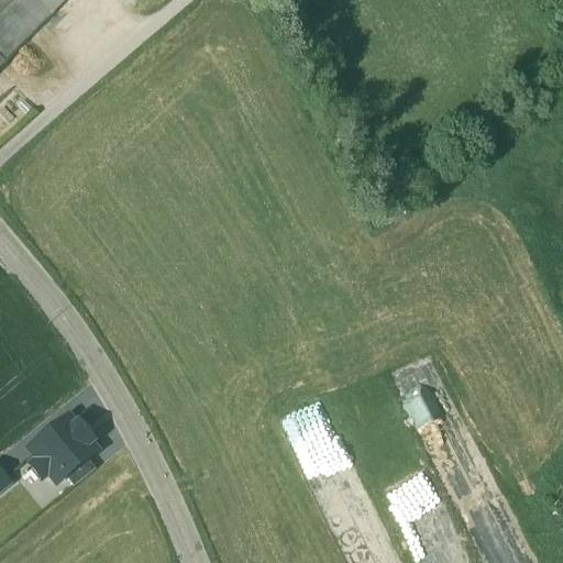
[(0,0),(0,18),(18,0),(0,0)]
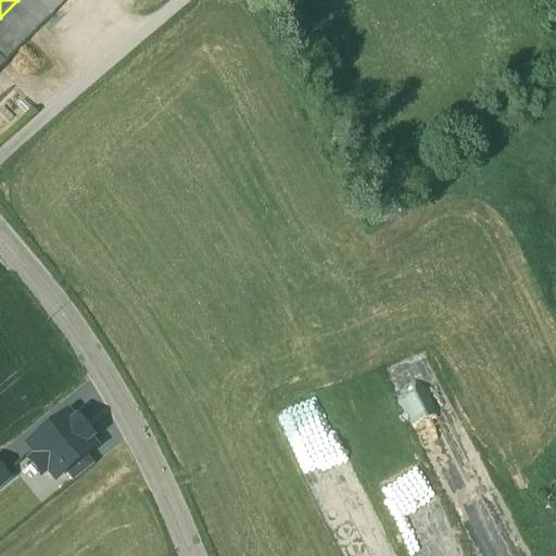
[(0,67),(52,15),(35,0),(17,0),(0,17),(0,67)]
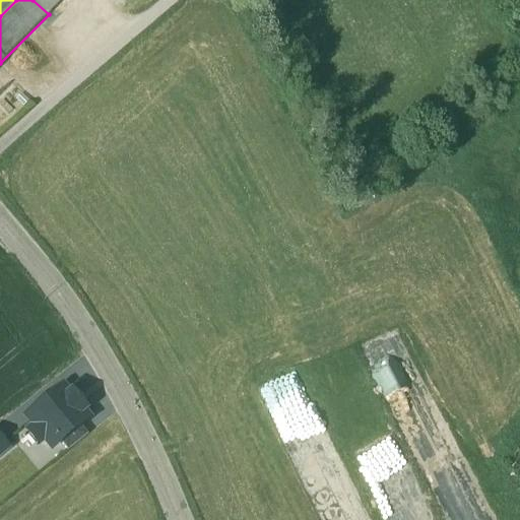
[(33,0),(49,14),(62,0),(33,0)]
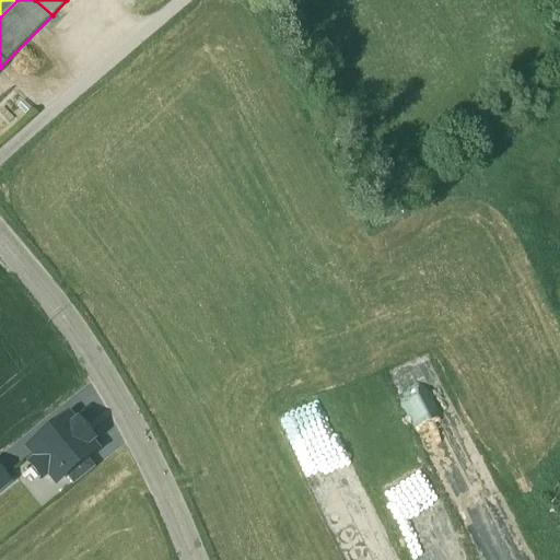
[(475,559),(501,559),(420,381),(398,391),(475,559)]
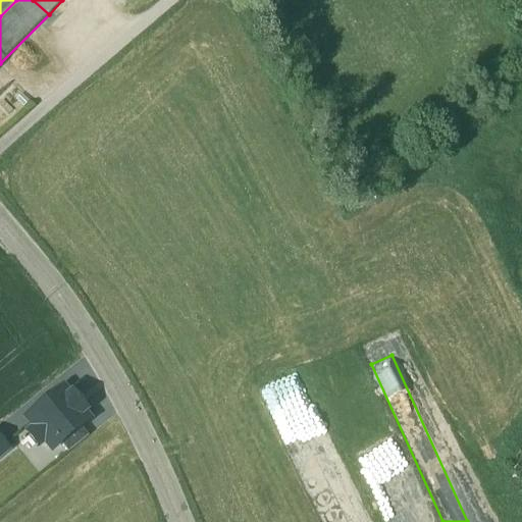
[(81,428),(89,422),(83,415),(86,413),(71,396),(69,398),(63,390),(27,420),(34,429),(28,434),(38,448),(45,442),(52,452),(60,446),(81,428)]
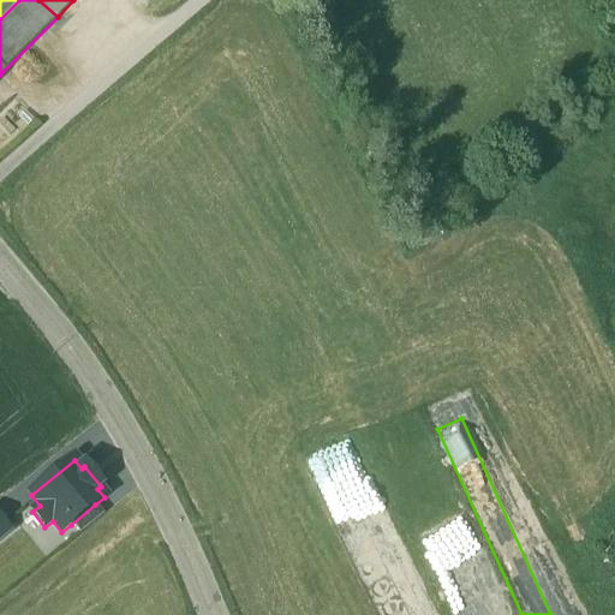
[(105,517),(95,505),(71,525),(79,536),(105,517)]
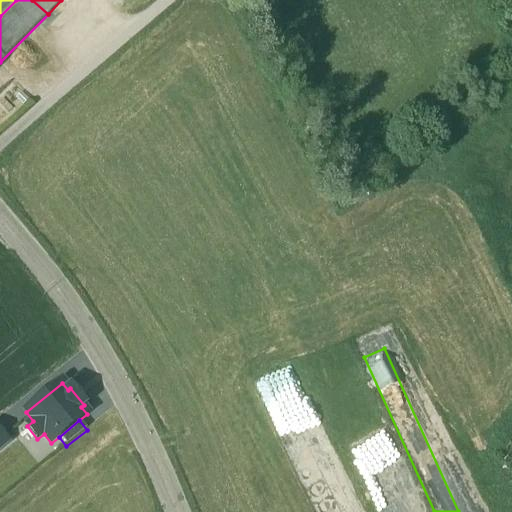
[(0,449),(9,442),(0,430),(0,449)]
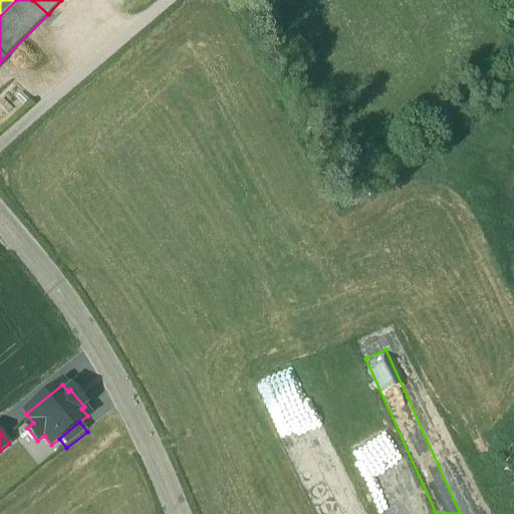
[(366,483),(378,513),(429,513),(424,499),(424,505),(410,472),(410,487),(399,492),(378,491),(373,478),(370,479),(365,466),(359,466),(359,471),(366,489),(366,483)]
